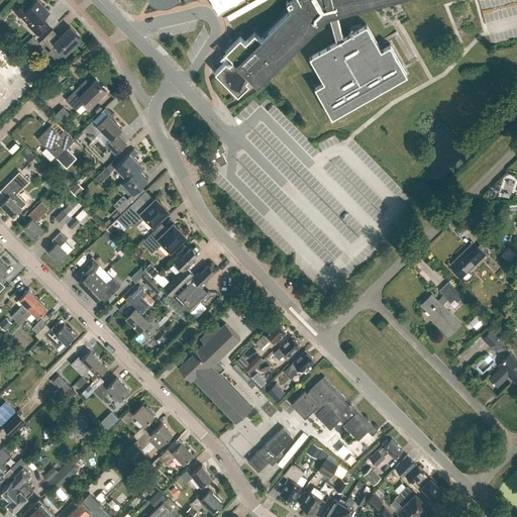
[(48,11),(38,0),(35,0),(29,6),(25,1),(15,11),(19,16),(20,15),(28,23),(27,24),(36,34),(47,24),(41,17),(48,11)]
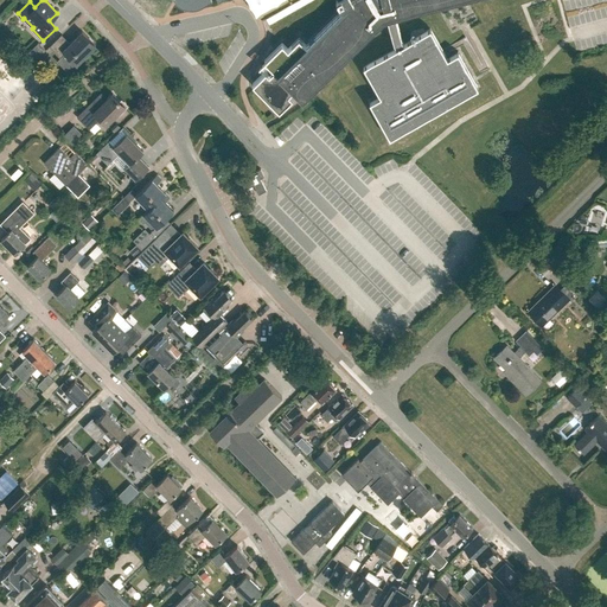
[(174,0),(176,1),(178,4),(180,6),(184,7),(187,8),(190,8),(193,10),(197,8),(200,7),(203,6),(212,1),(211,0),(218,0),(219,1),(222,0),(339,0),(343,4),(347,1),(349,2),(307,44),(300,37),(288,48),(282,42),(264,59),(274,69),(269,74),(266,70),(253,83),(280,109),(293,96),(289,93),(294,88),(300,95),(302,97),(384,17),(388,16),(394,43),(396,46),(363,65),(381,95),(370,101),(390,136),(478,87),(458,51),(447,57),(430,27),(403,43),(402,39),(396,13),(446,0),(174,0)]
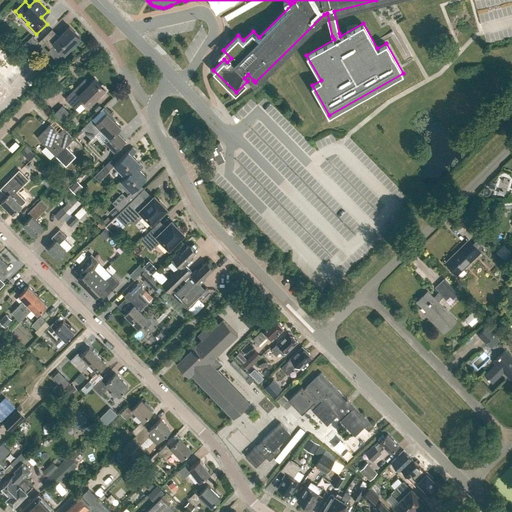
[(277,0),(251,0),(224,16),(230,27),(277,0)]
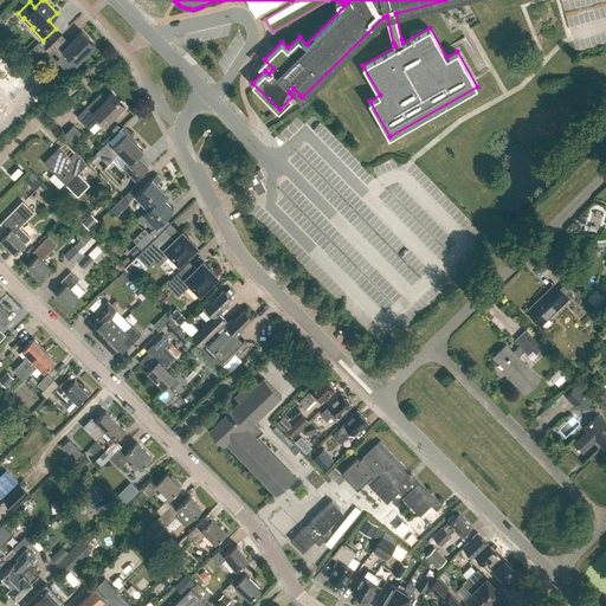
[(77,63),(96,45),(82,31),(70,43),(63,34),(50,47),(60,58),(59,59),(60,62),(59,62),(65,68),(66,68),(68,69),(76,62),(77,63)]
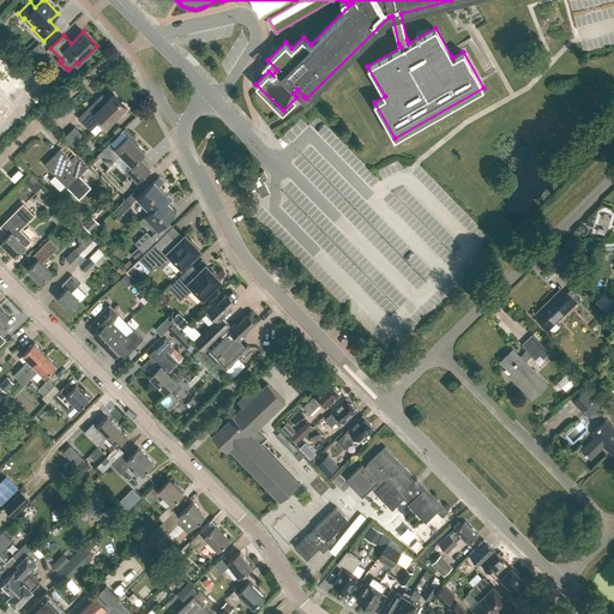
[(46,50),(40,43),(28,54),(35,62),(46,50)]
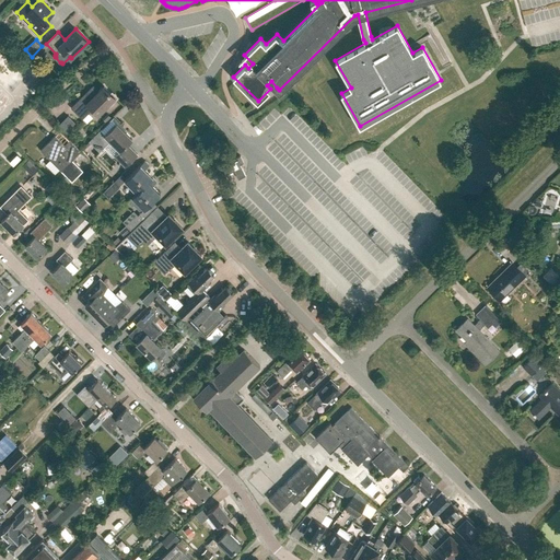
[(8,42),(0,49),(0,51),(3,56),(13,46),(8,42)]
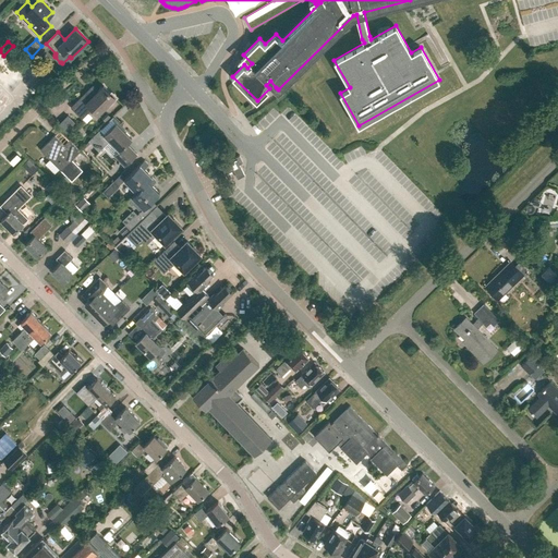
[(40,79),(29,88),(34,94),(45,83),(40,79)]
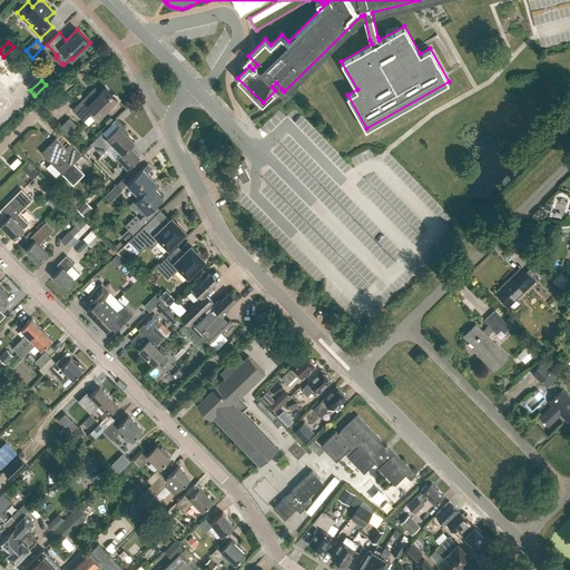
[(100,116),(118,99),(106,87),(99,95),(94,89),(74,110),(85,120),(95,110),(100,116)]
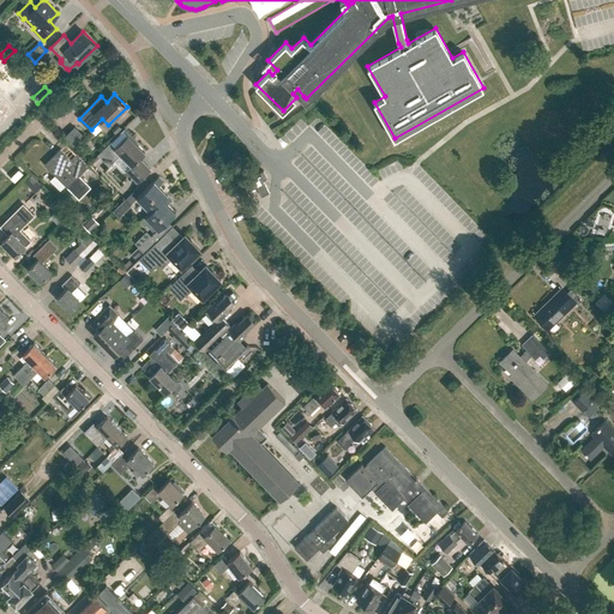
[(122,130),(118,125),(113,131),(118,134),(122,130)]
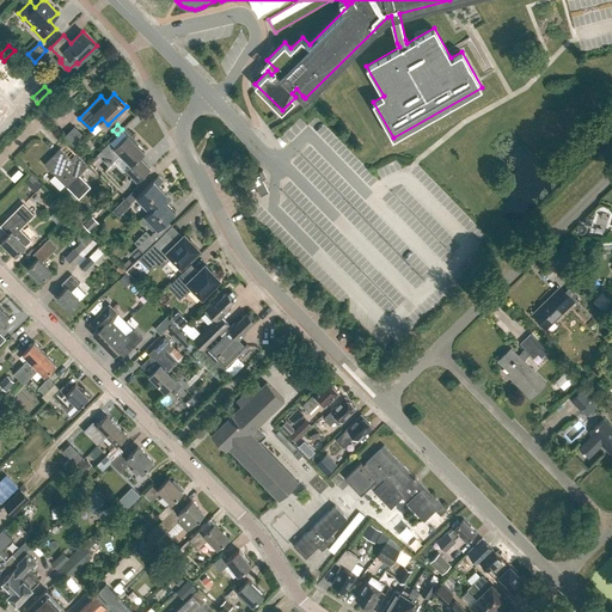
[(85,136),(74,126),(66,135),(75,146),(85,136)]
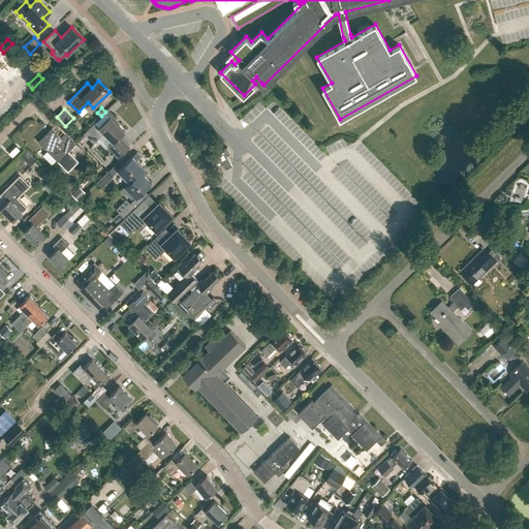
[(130,146),(120,136),(125,131),(111,117),(99,127),(95,123),(85,133),(94,144),(98,139),(106,148),(109,147),(119,157),(130,146)]
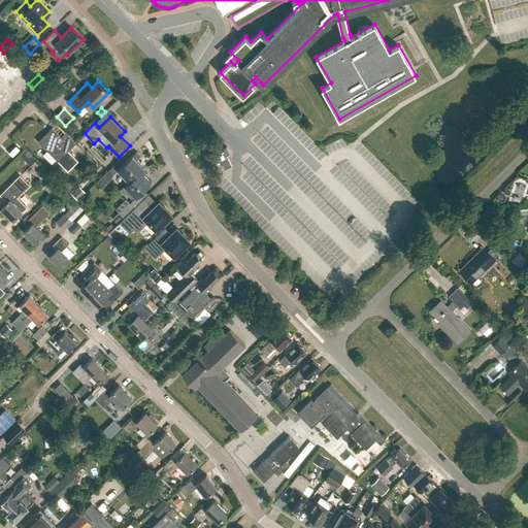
[(68,151),(76,142),(65,132),(61,136),(52,128),(38,141),(58,161),(68,171),(78,161),(68,151)]
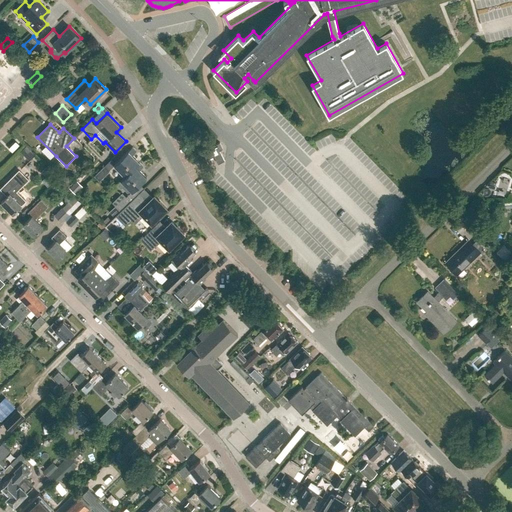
[(220,150),(223,148),(221,144),(220,142),(217,143),(204,149),(208,158),(214,155),(218,163),(225,160),(220,150)]
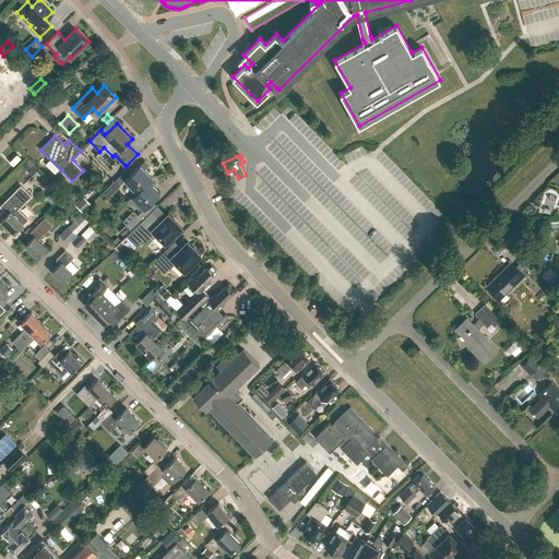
[(137,192),(153,177),(144,169),(149,165),(144,161),(125,180),(137,192)]
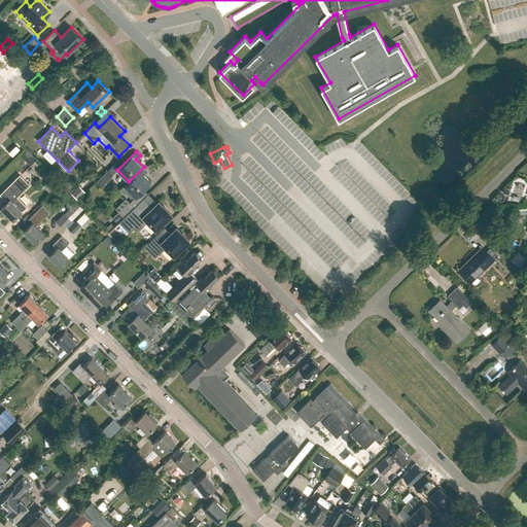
[(144,168),(144,167),(129,181),(125,185),(136,198),(151,183),(143,175),(147,171),(144,168)]
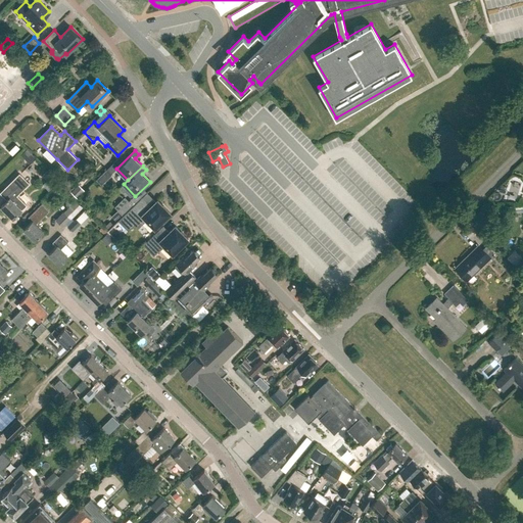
[(102,184),(112,175),(106,169),(97,179),(102,184)]
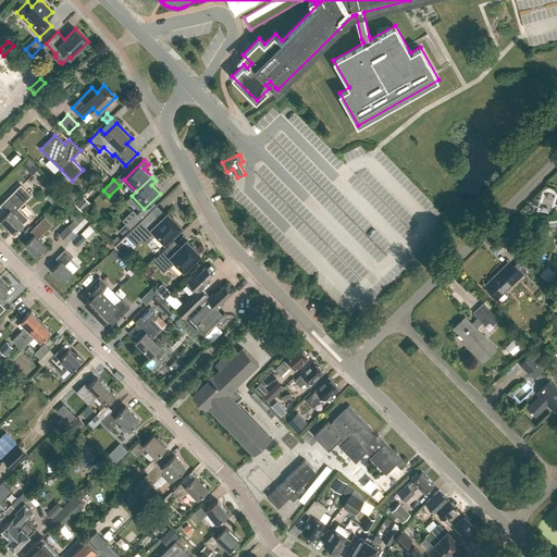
[(31,195),(20,185),(1,205),(9,212),(1,220),(9,226),(8,229),(11,232),(13,231),(14,232),(27,219),(17,208),(31,195)]
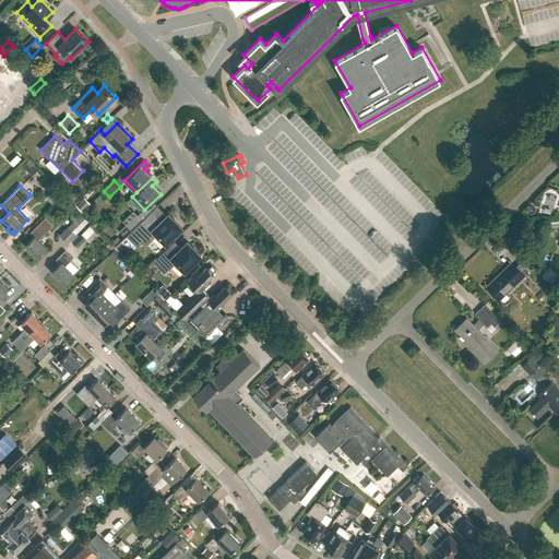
[(52,203),(61,193),(56,188),(47,198),(52,203)]
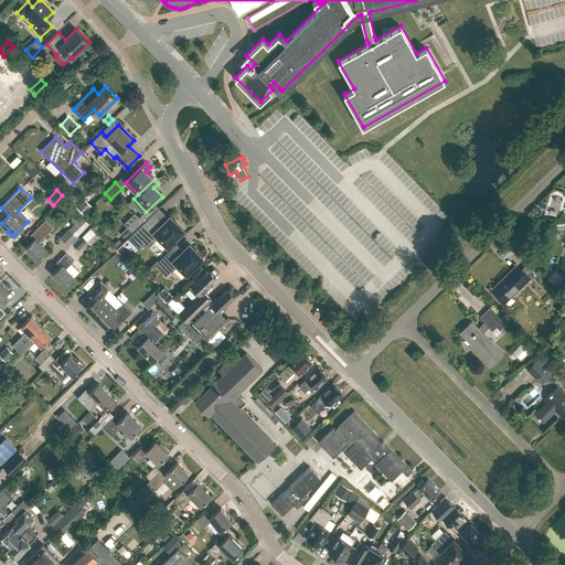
[(83,214),(92,205),(85,199),(76,208),(83,214)]
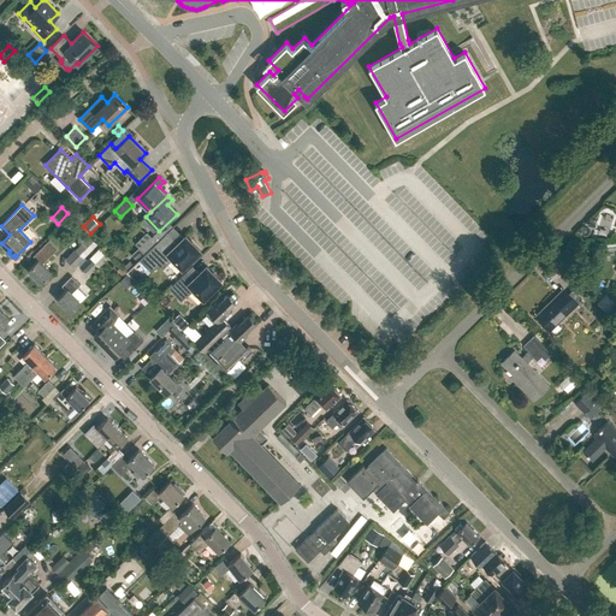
[(185,235),(184,237),(173,226),(157,242),(140,259),(150,270),(158,262),(163,267),(172,259),(182,268),(201,250),(185,235)]
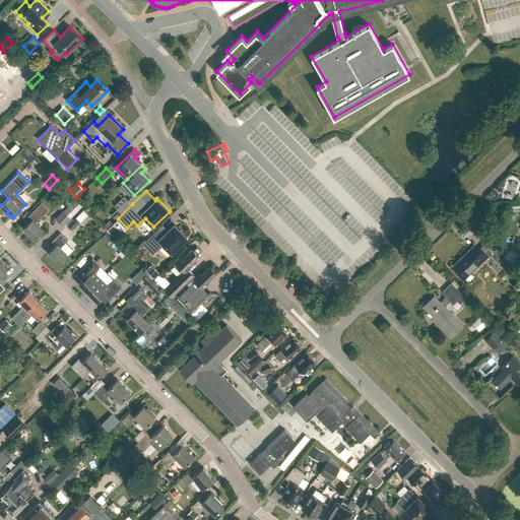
[(62,226),(82,205),(75,198),(54,218),(62,226)]
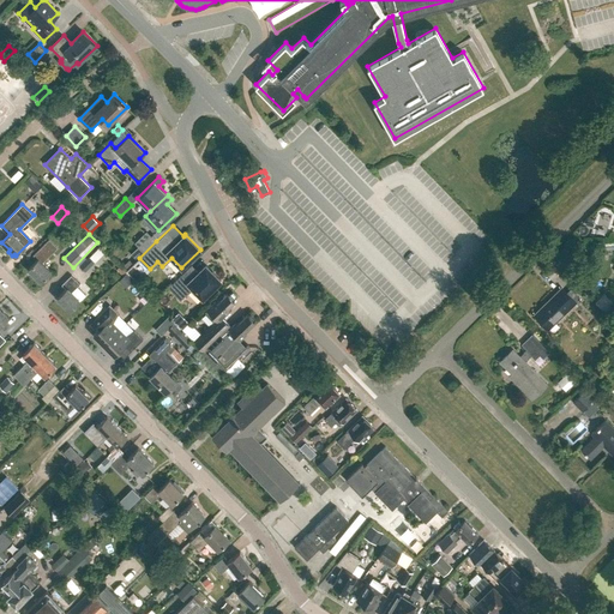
[(139,258),(156,241),(151,235),(131,254),(137,260),(139,258)]
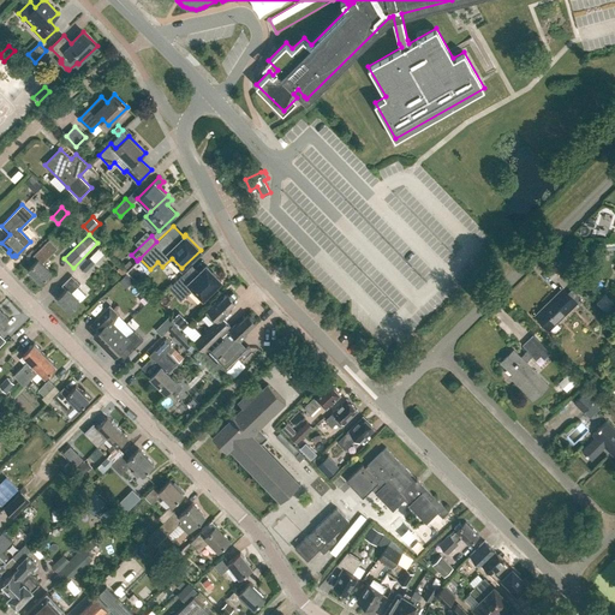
[(42,263),(58,248),(49,240),(34,256),(37,260),(28,269),(41,282),(52,272),(42,263)]
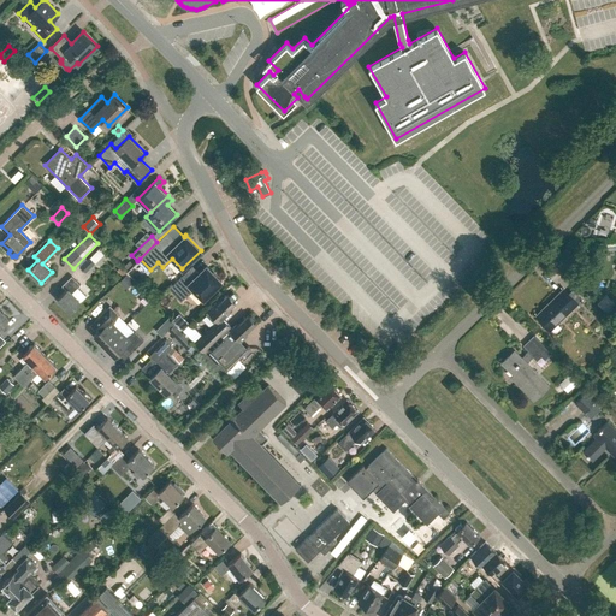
[(86,272),(96,262),(90,256),(81,267),(86,272)]
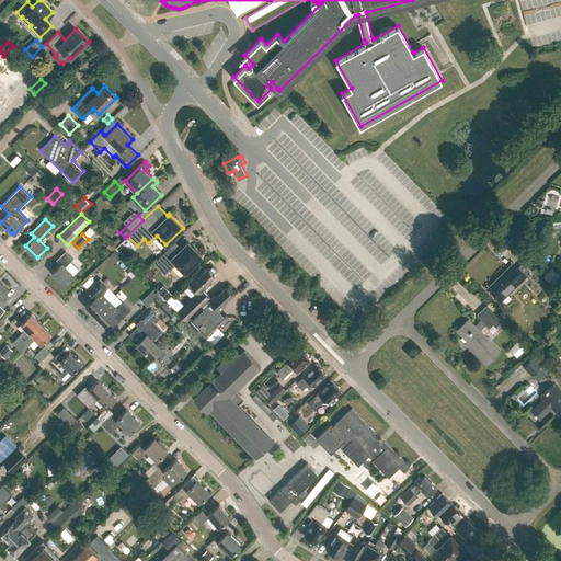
[(531,240),(526,236),(523,241),(528,245),(531,240)]
